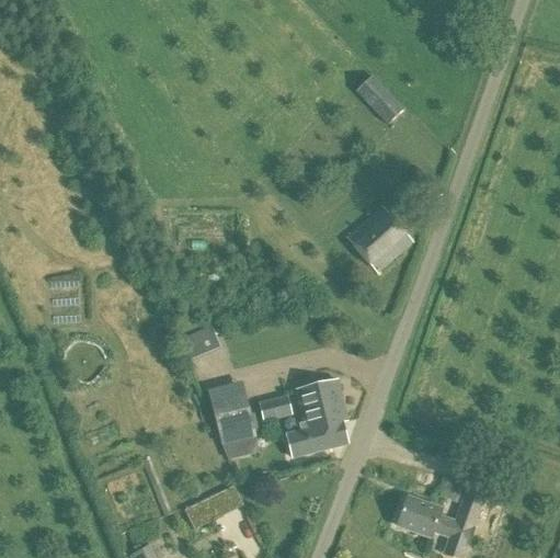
[(384,87),(366,103),(386,124),(403,107),(384,87)]
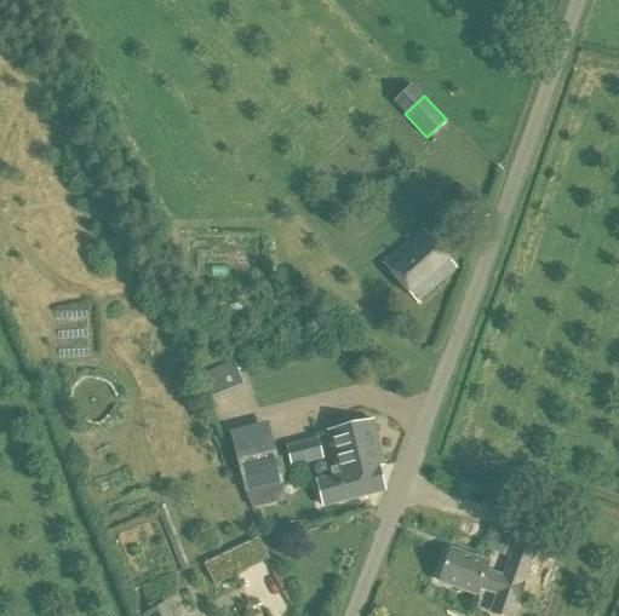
[(416,299),(454,264),(422,226),(382,260),(416,299)]
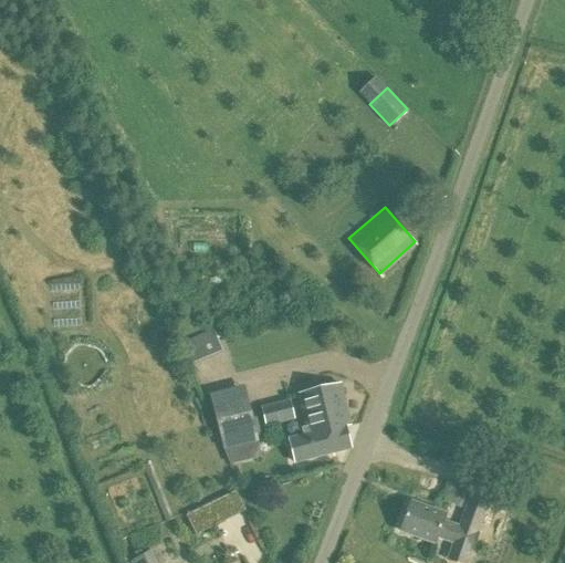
[(188,363),(221,348),(212,327),(179,341),(188,363)]
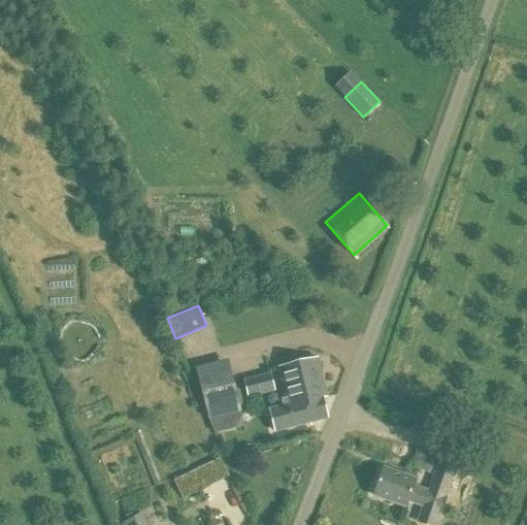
[(274,428),(327,416),(322,395),(326,394),(316,356),(277,365),(286,396),(281,397),(283,402),(268,406),(274,428)]
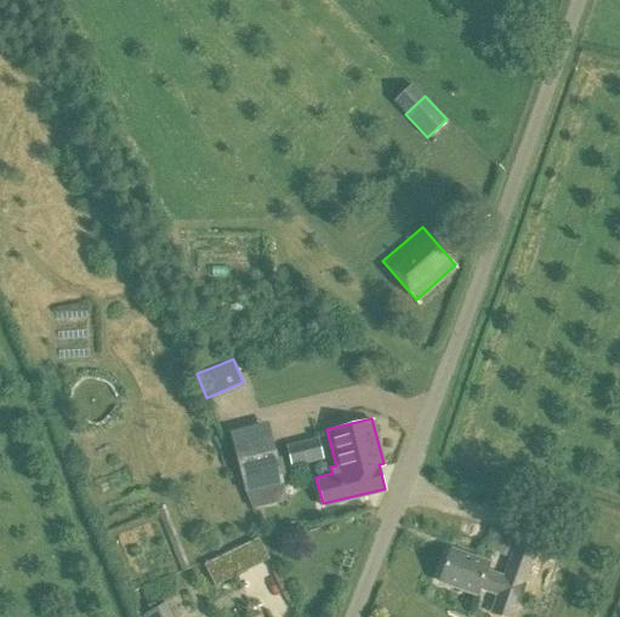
[(290,464),(320,457),(316,435),(285,443),(290,464)]
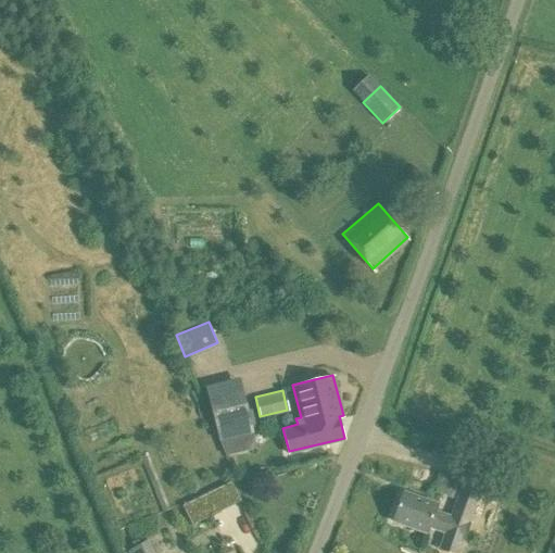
[(217,440),(253,431),(243,391),(209,400),(217,440)]
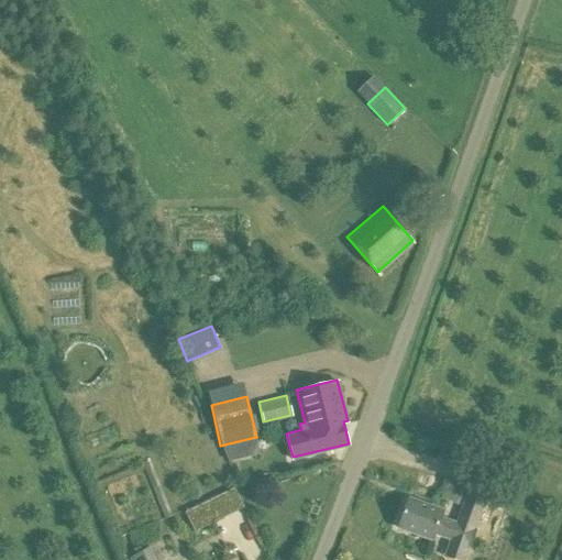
[(484,501),(503,507),(513,480),(494,473),(484,501)]
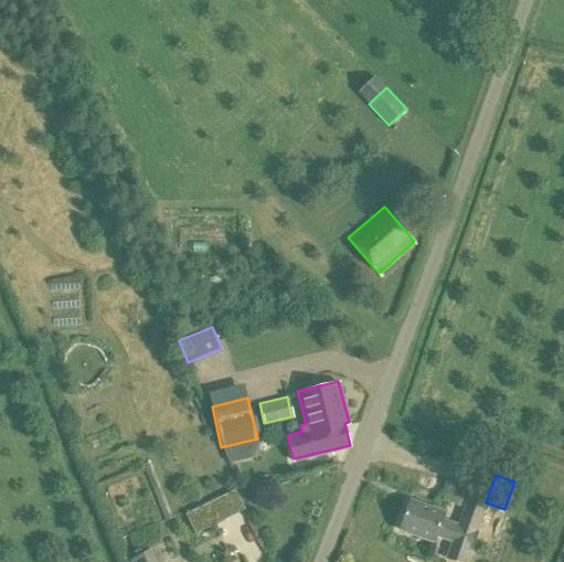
[(474,538),(486,502),(467,496),(457,522),(442,517),(444,511),(410,499),(398,527),(434,540),(436,533),(453,540),(456,532),(474,538)]
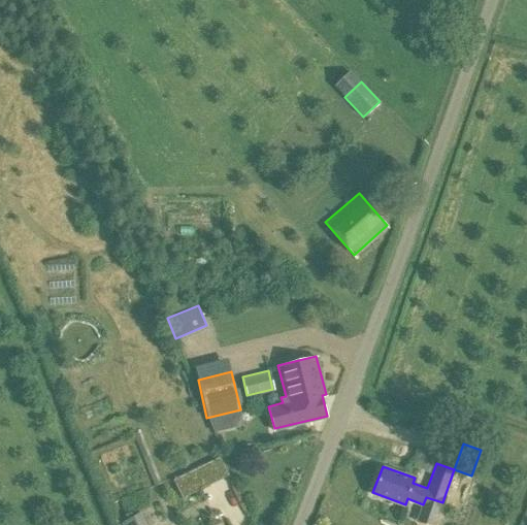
[(208,484),(200,466),(173,479),(182,496),(201,487),(208,484)]
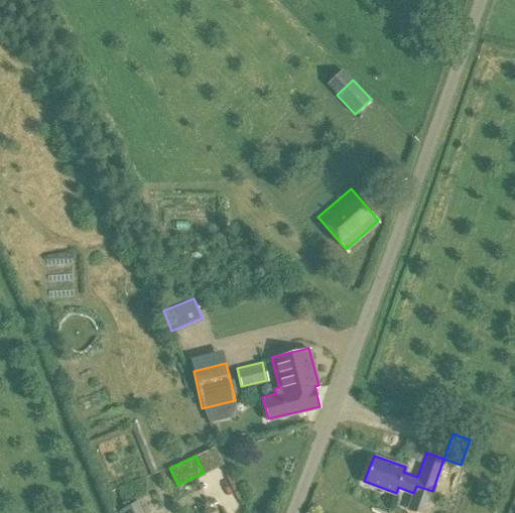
[(144,512),(138,500),(118,510),(119,512),(144,512)]
